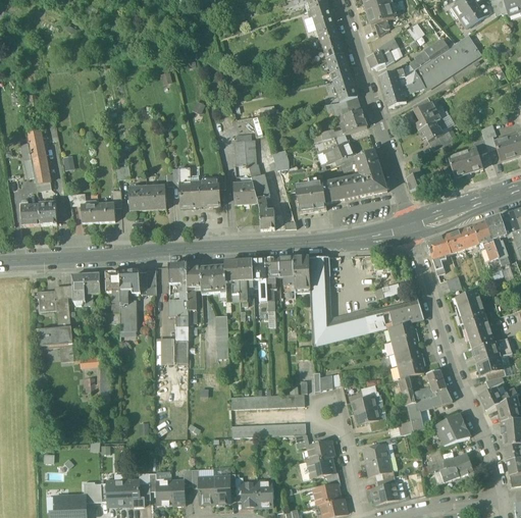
[(308,0),(308,1),(310,8),(327,3),(326,0),(308,0)]
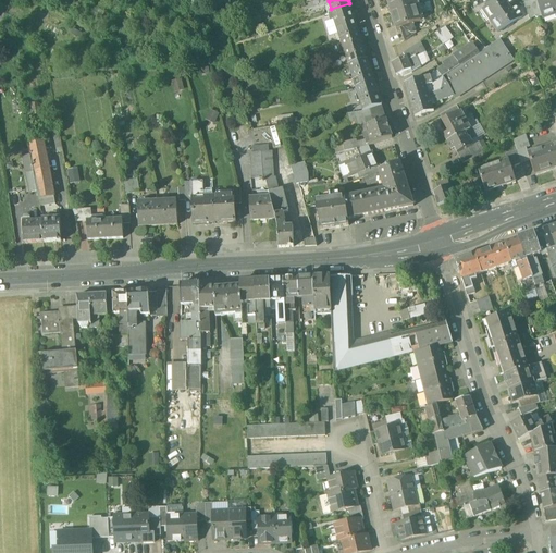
[(386,0),(395,25),(399,24),(412,20),(420,17),(414,0),(386,0)]
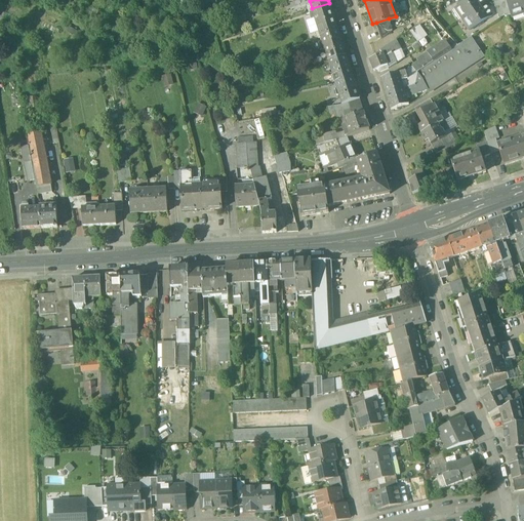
[(462,0),(458,3),(454,5),(461,16),(484,1),(483,0),(462,0)]
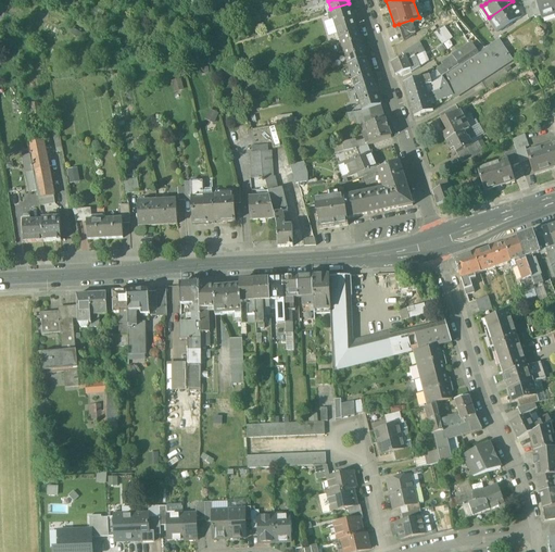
[(522,0),(528,16),(533,12),(529,0),(522,0)]
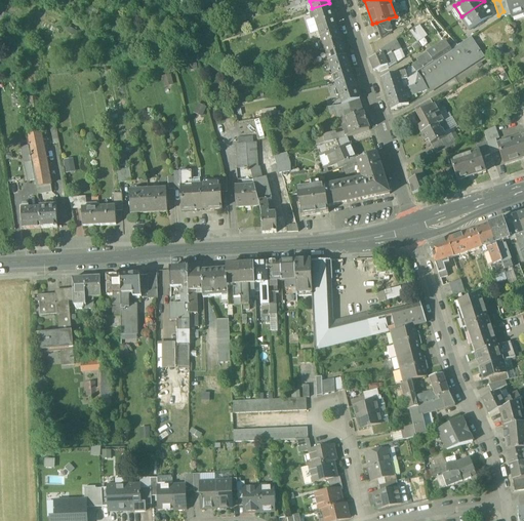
[(510,11),(506,0),(499,0),(504,11),(505,13),(510,11)]
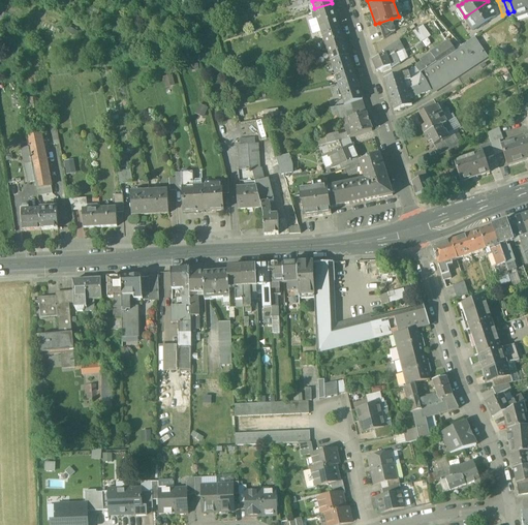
[(509,0),(514,11),(515,13),(527,9),(524,0),(509,0)]
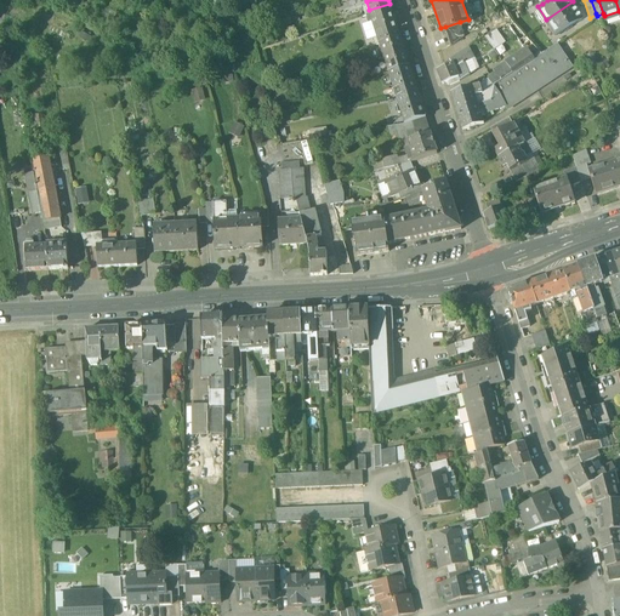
[(573,1),(546,20),(555,32),(580,15),(576,10),(579,9),(573,1)]
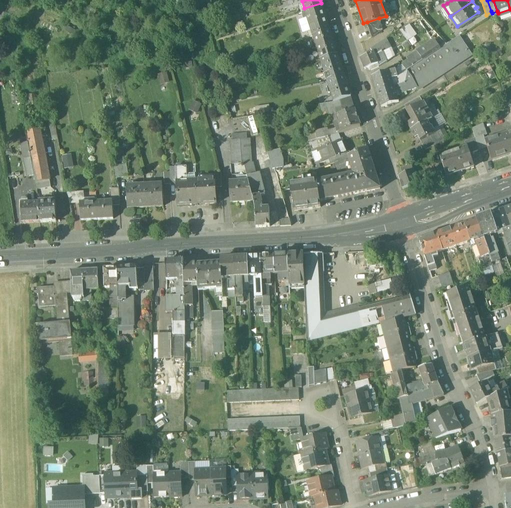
[(321,3),(304,8),(305,12),(308,20),(325,15),(321,3)]
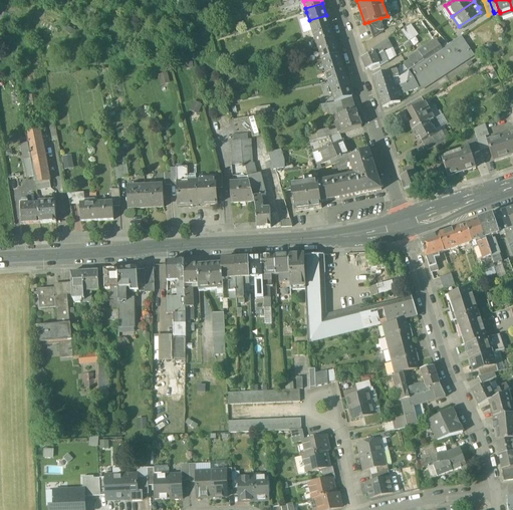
[(326,15),(309,20),(311,28),(313,33),(330,27),(326,15)]
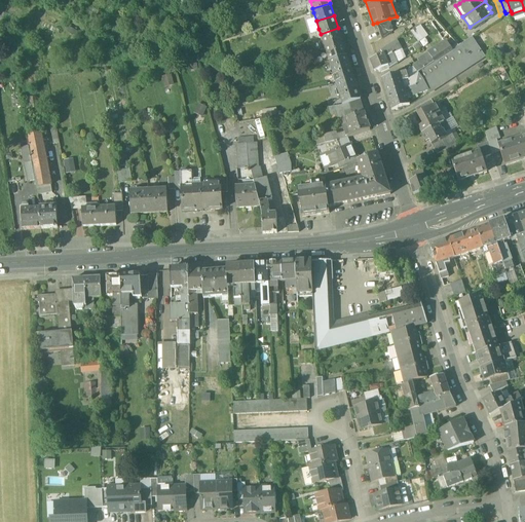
[(389,19),(377,23),(381,35),(392,28),(389,19)]
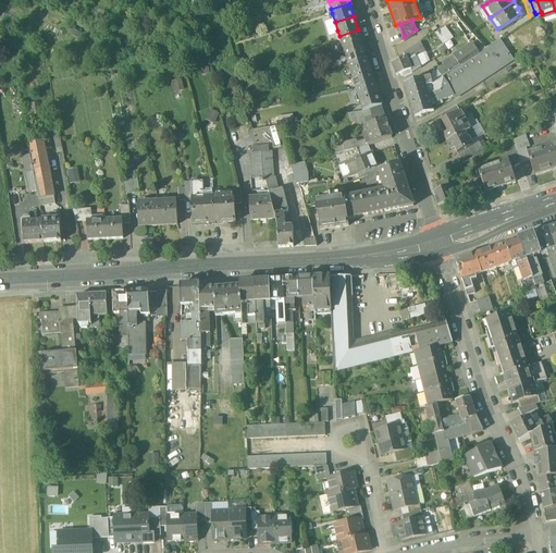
[(444,24),(434,29),(442,40),(452,35),(444,24)]
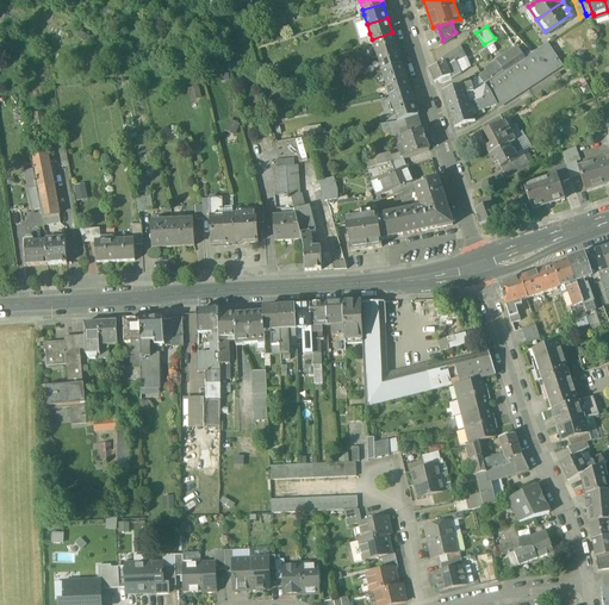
[(392,32),(372,39),(380,68),(401,61),(392,32)]
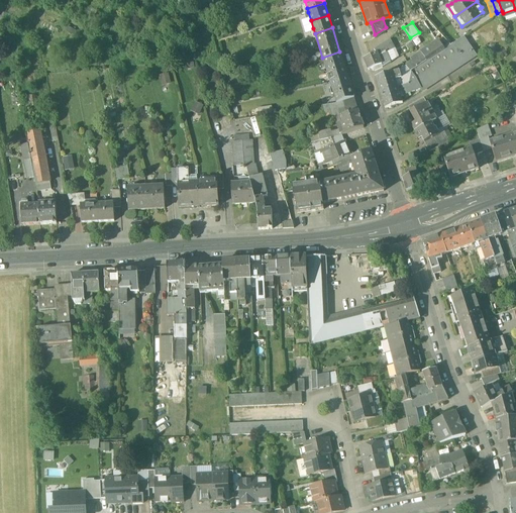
[(400,75),(394,77),(396,84),(397,89),(401,87),(403,92),(419,86),(420,88),(475,53),(462,34),(443,46),(437,37),(420,49),(421,50),(405,62),(406,63),(410,69),(400,75)]
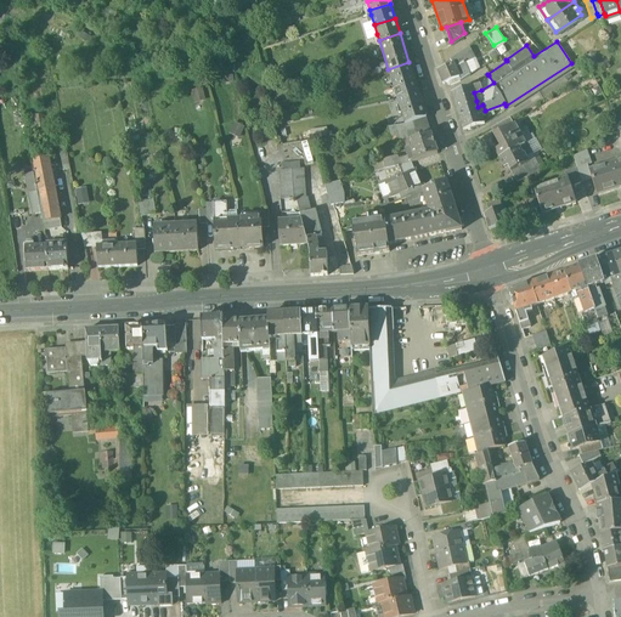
[(468,44),(449,56),(451,60),(436,66),(442,80),(457,73),(458,77),(459,78),(468,71),(463,60),(473,55),(468,44)]
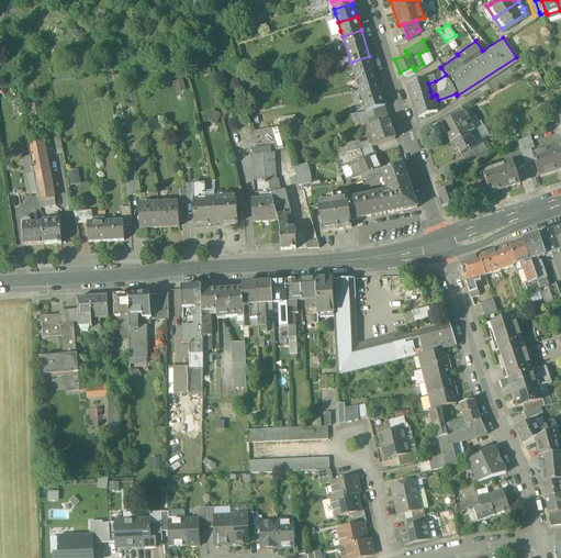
[(369,56),(350,63),(358,86),(377,79),(369,56)]
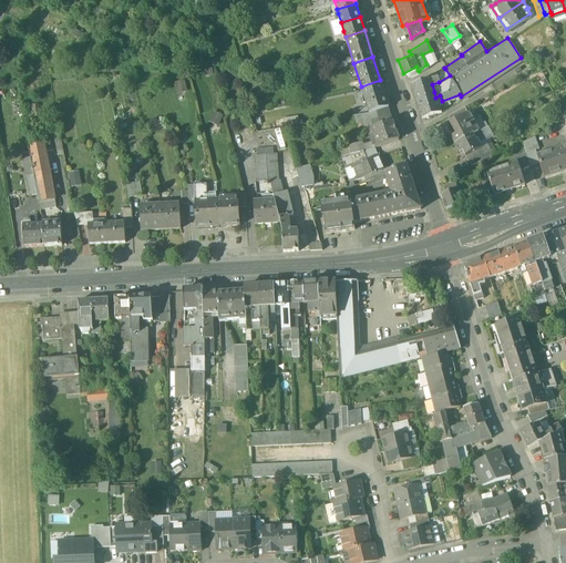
[(445,69),(436,74),(439,82),(450,75),(445,69)]
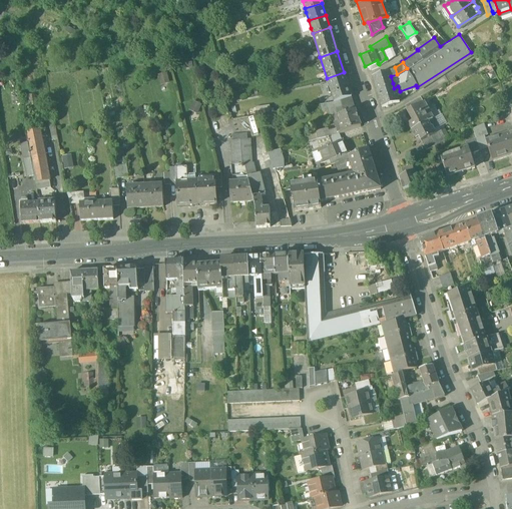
[(395,67),(389,69),(391,76),(397,74),(395,67)]
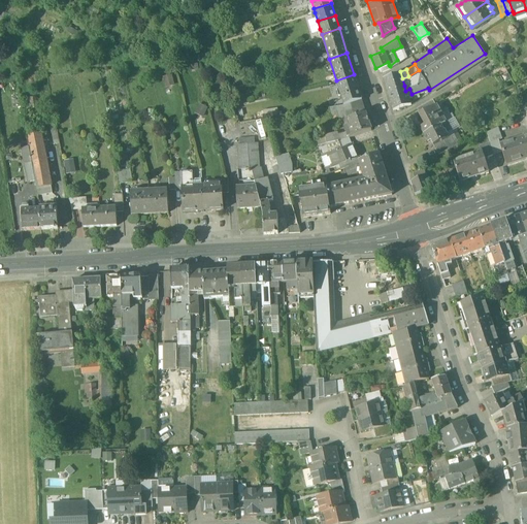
[(400,71),(383,76),(387,91),(404,86),(402,78),(400,71)]
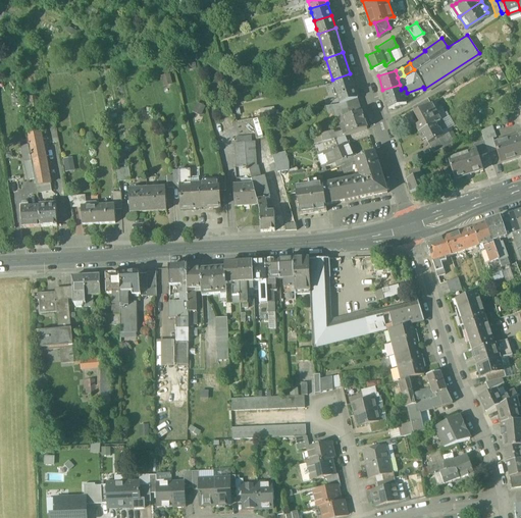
[(350,73),(332,80),(339,101),(343,99),(356,95),(350,73)]
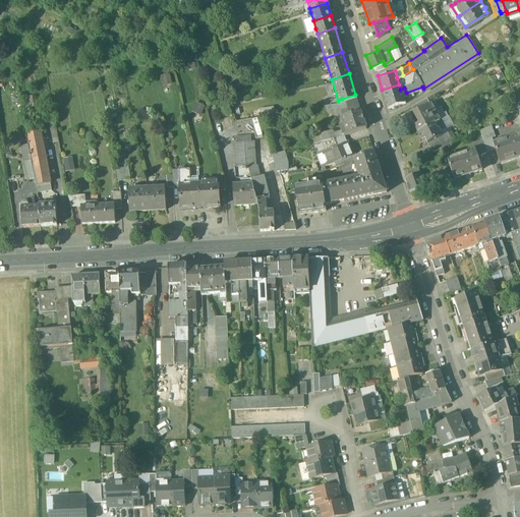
[(399,84),(382,90),(387,106),(404,101),(400,90),(399,84)]
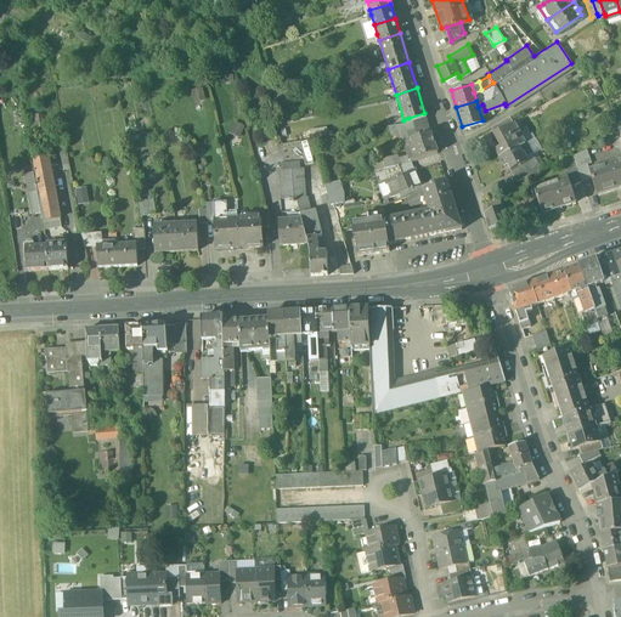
[(424,113),(408,118),(413,135),(430,130),(424,113)]
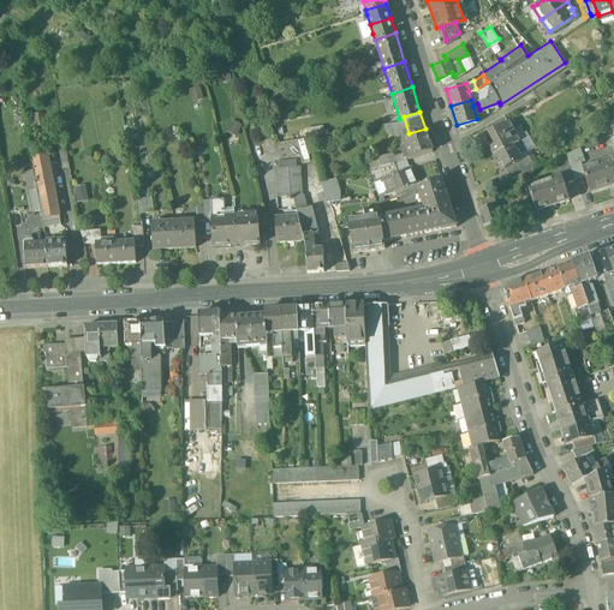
[(502,113),(487,121),(490,129),(506,119),(502,113)]
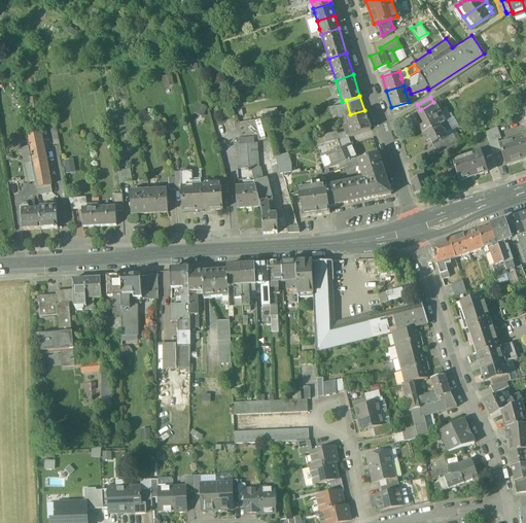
[(199,100),(196,108),(204,111),(207,103),(199,100)]
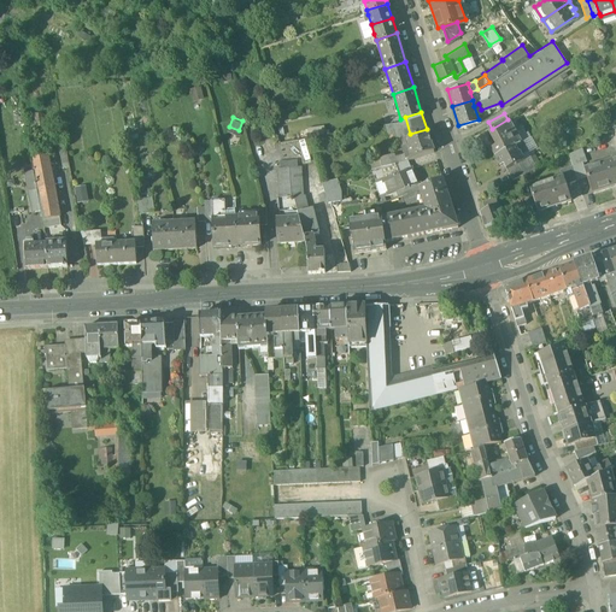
[(405,117),(400,119),(391,121),(397,140),(404,137),(403,136),(410,134),(405,117)]
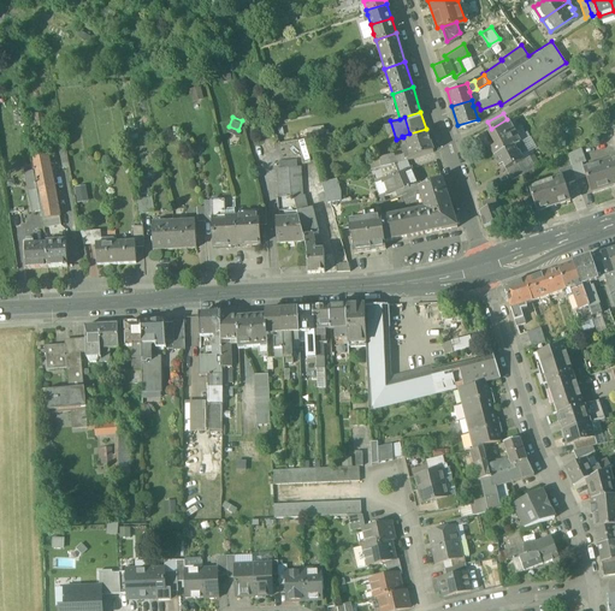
[(491,129),(489,130),(496,142),(490,146),(494,153),(513,143),(518,140),(512,126),(508,120),(507,119),(491,129)]
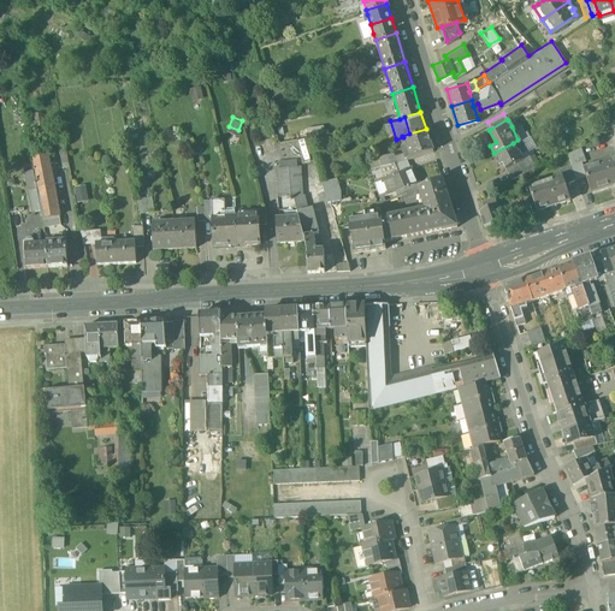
[(409,134),(402,136),(403,137),(404,143),(401,144),(402,152),(404,158),(406,158),(432,149),(426,129),(409,134)]
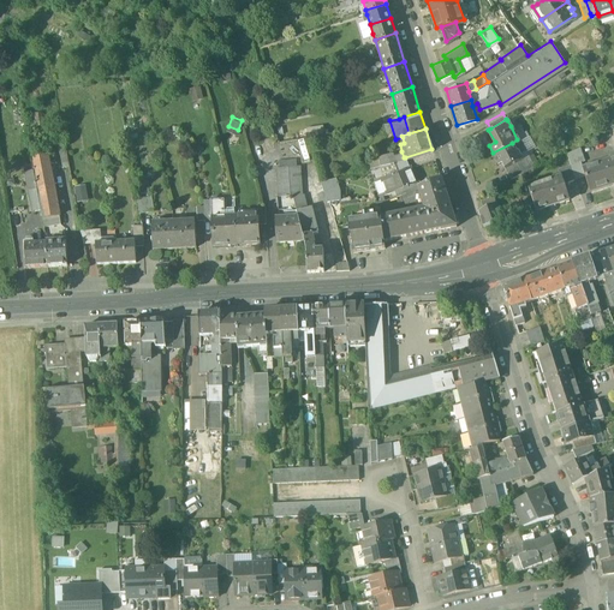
[(512,143),(493,153),(499,162),(501,161),(504,166),(522,157),(522,156),(517,149),(516,150),(512,143)]
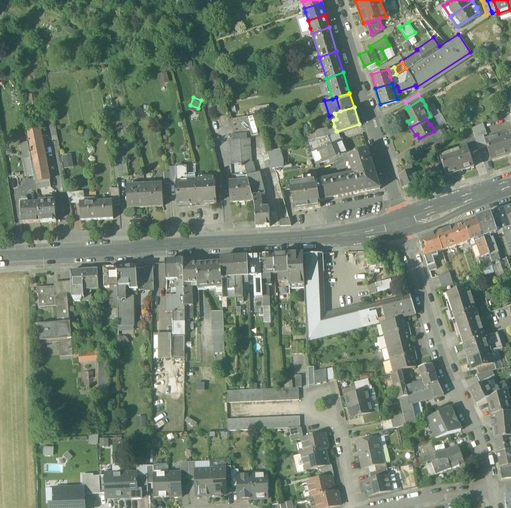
[(486,131),(482,120),(471,125),(474,135),(486,131)]
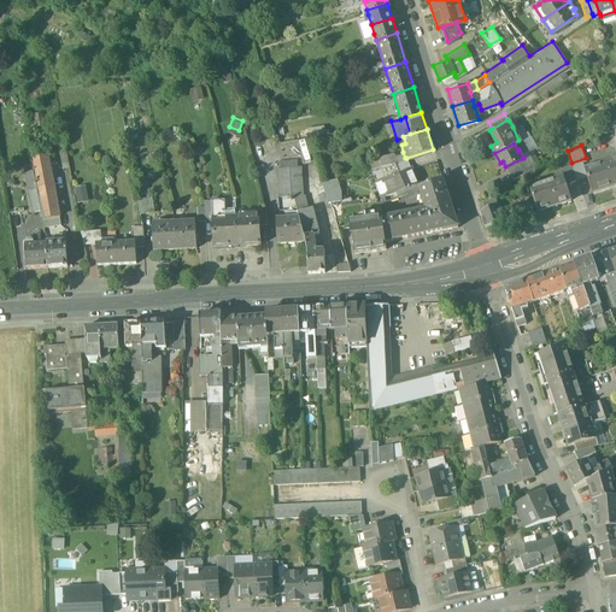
[(393,151),(377,156),(380,164),(381,164),(394,160),(405,158),(403,152),(393,154),(393,151)]
